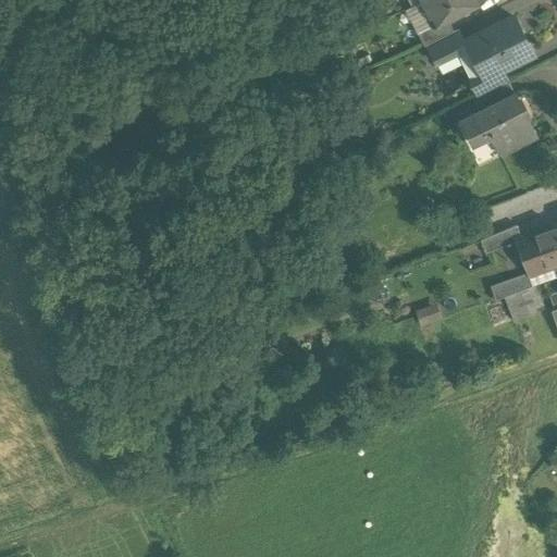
[(422,0),(434,23),(430,25),(431,26),(447,17),(482,0),(422,0)]
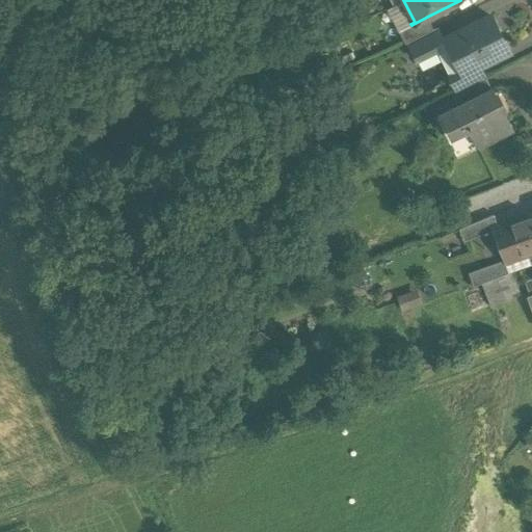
[(443,40),(434,44),(437,49),(451,77),(470,68),(470,69),(479,64),(480,65),(509,51),(491,15),(443,40)]
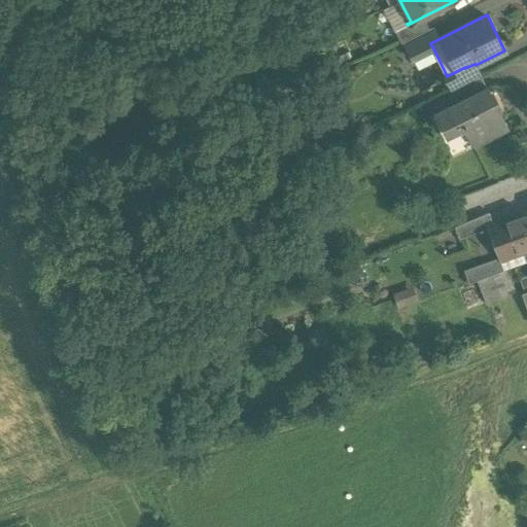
[(423,16),(408,25),(407,24),(394,31),(401,43),(406,41),(429,30),(423,16)]
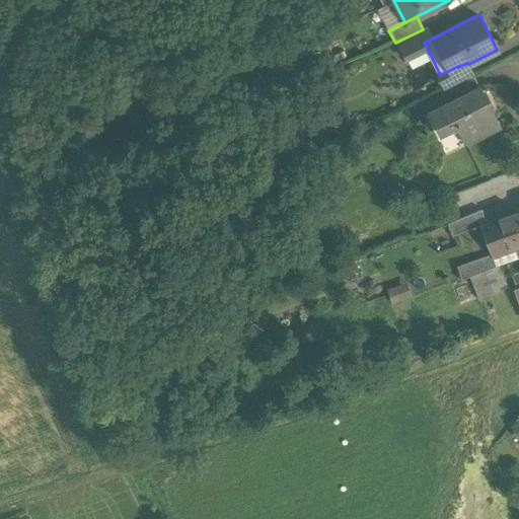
[(423,29),(399,41),(408,58),(427,48),(424,43),(432,39),(427,27),(423,29)]
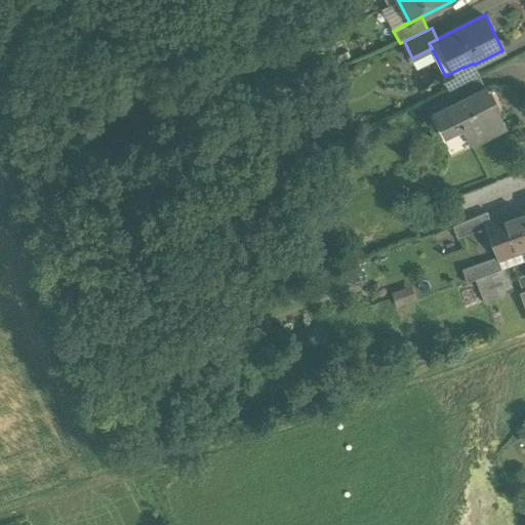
[(473,64),(463,68),(463,67),(445,76),(452,89),(479,76),(474,65),(473,64)]
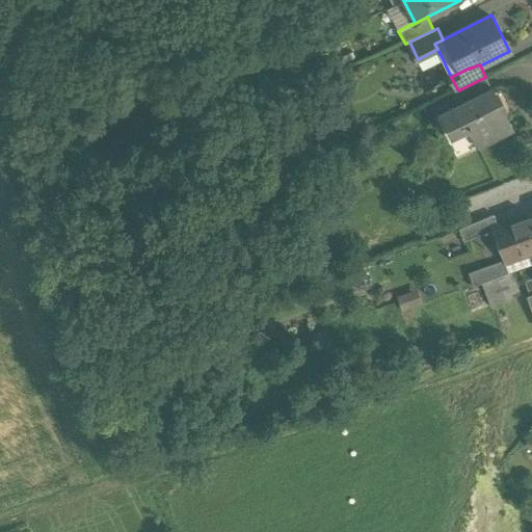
[(485,78),(452,95),(458,107),(490,90),(485,78)]
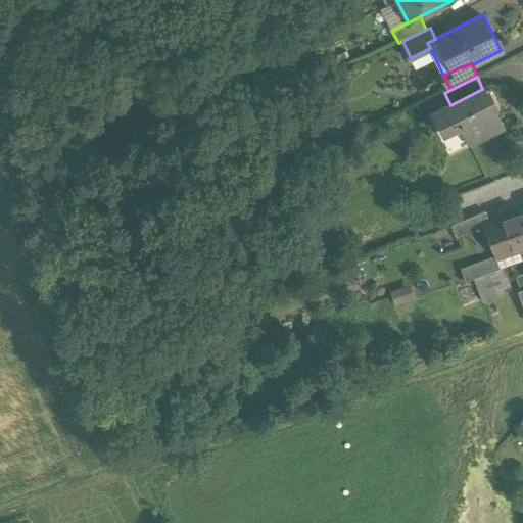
[(450,105),(436,112),(446,132),(459,126),(469,144),(503,128),(482,89),(450,105)]
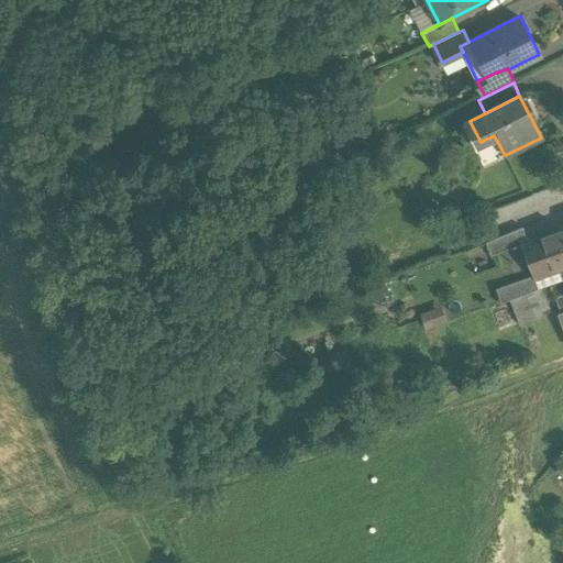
[(481,142),(470,121),(462,124),(483,166),(505,155),(494,135),(481,142)]
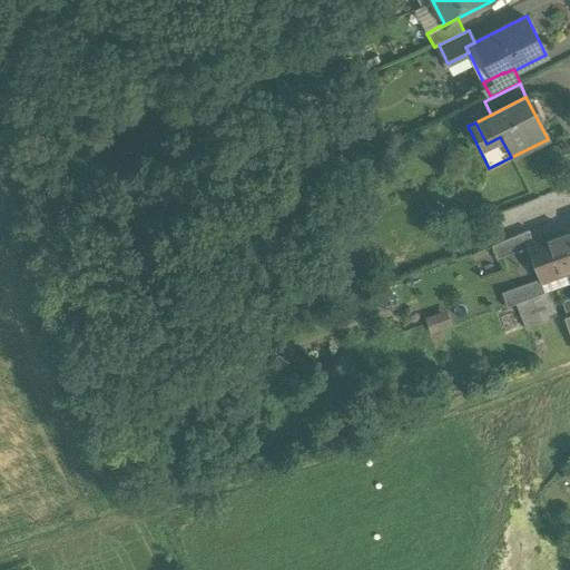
[(529,229),(492,245),(497,258),(534,245),(533,243),(529,229)]
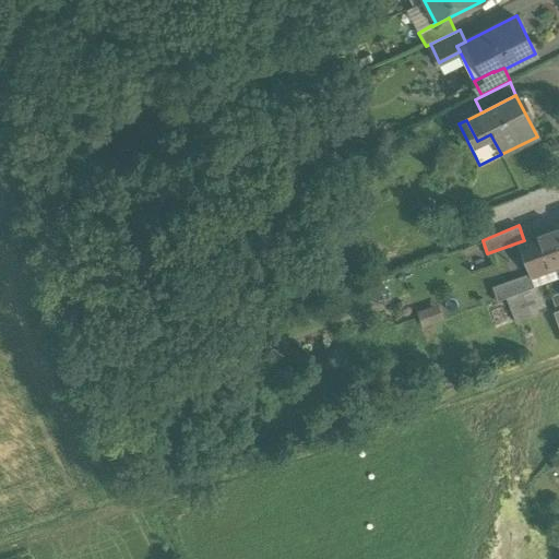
[(558,225),(523,238),(524,240),(536,273),(558,263),(558,225)]
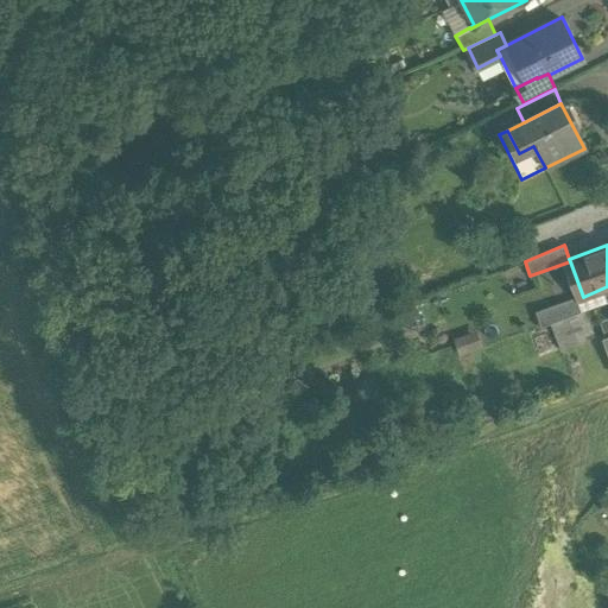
[(575,298),(536,312),(542,327),(550,323),(581,312),(575,298)]
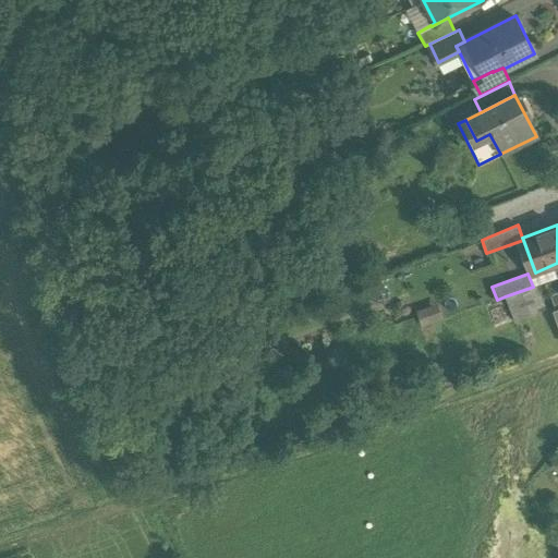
[(533,287),(505,296),(514,323),(545,311),(536,286),(533,287)]
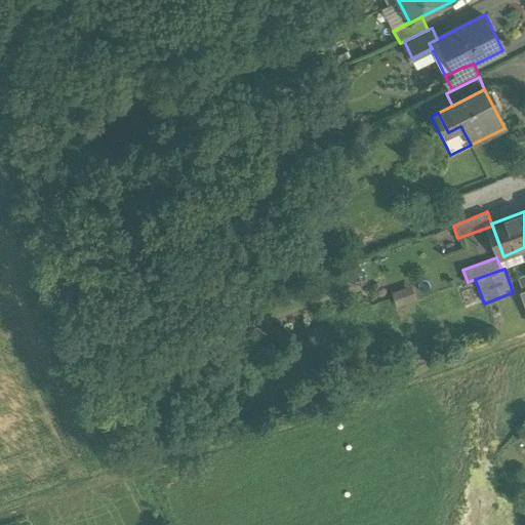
[(421,304),(406,310),(409,321),(426,316),(421,304)]
